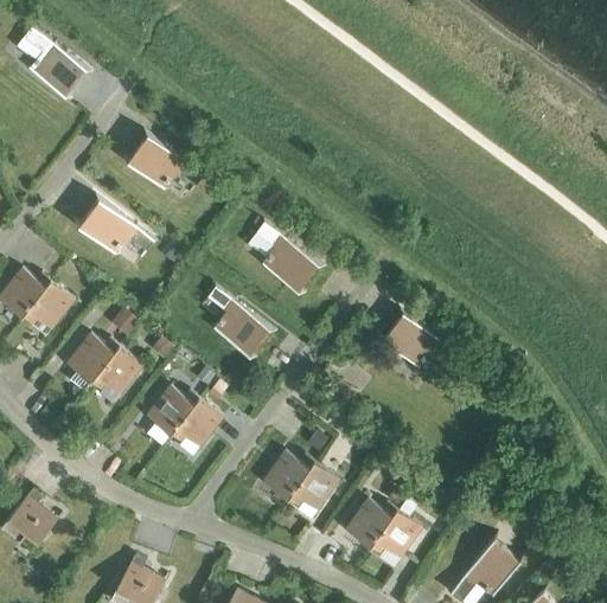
[(30,70),(65,97),(87,69),(32,27),(23,38),(42,53),(30,70)]
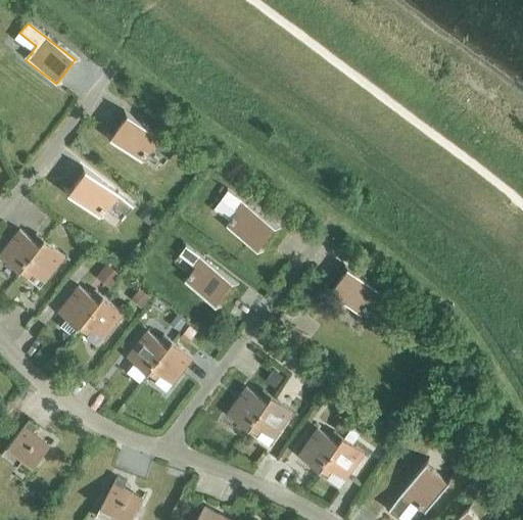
[(169,161),(176,151),(128,115),(110,140),(141,163),(152,149),(169,161)]
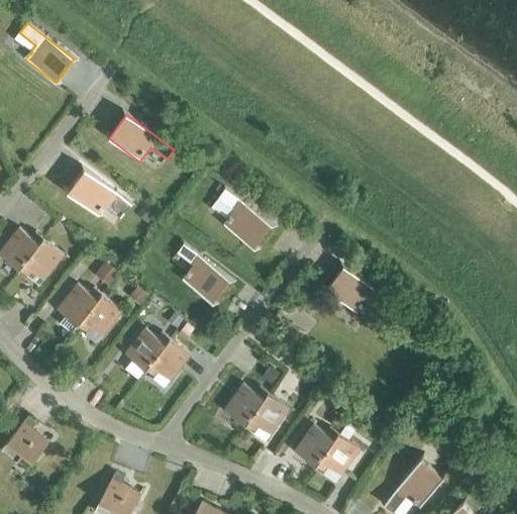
[(125,214),(132,205),(86,170),(68,194),(98,216),(109,202),(125,214)]
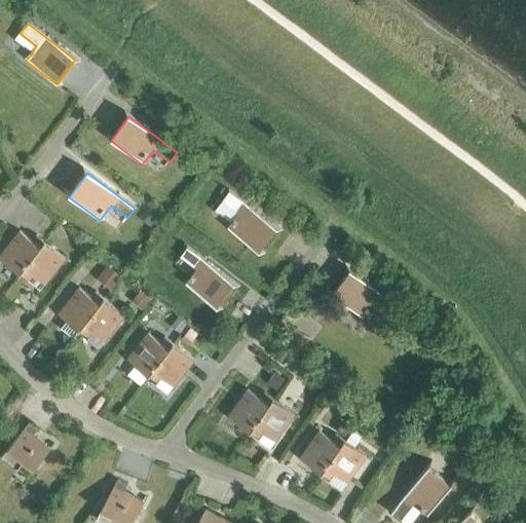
[(227,229),(259,253),(277,228),(229,192),(222,202),(238,215),(227,229)]
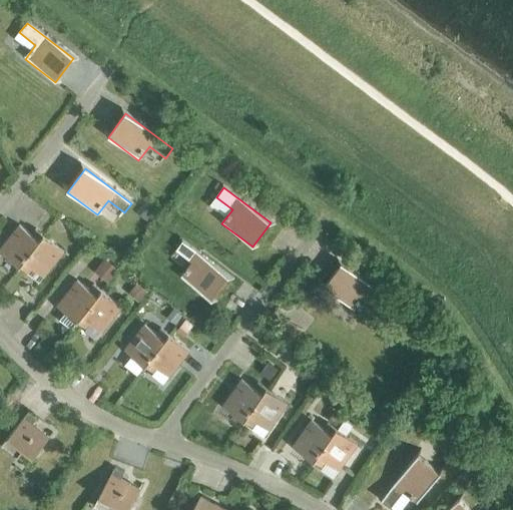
[(0,252),(19,268),(43,237),(35,230),(31,236),(19,226),(0,249),(0,252)]
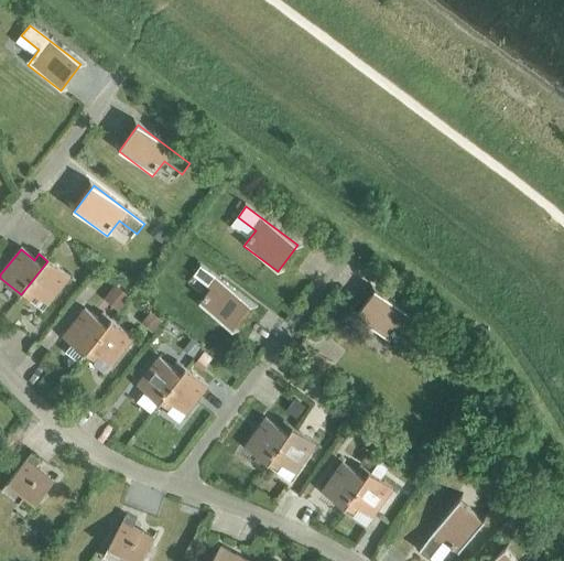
[(47,261),(21,294),(30,302),(34,295),(47,306),(69,279),(47,261)]
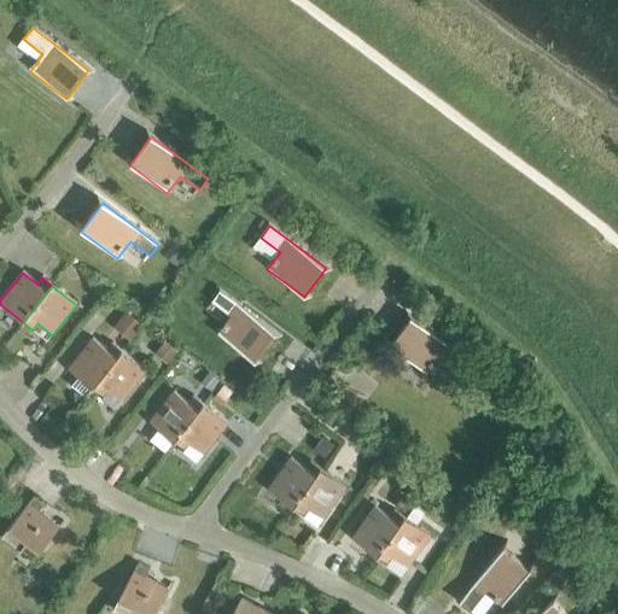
[(217,334),(255,362),(275,334),(220,291),(211,303),(231,317),(217,334)]
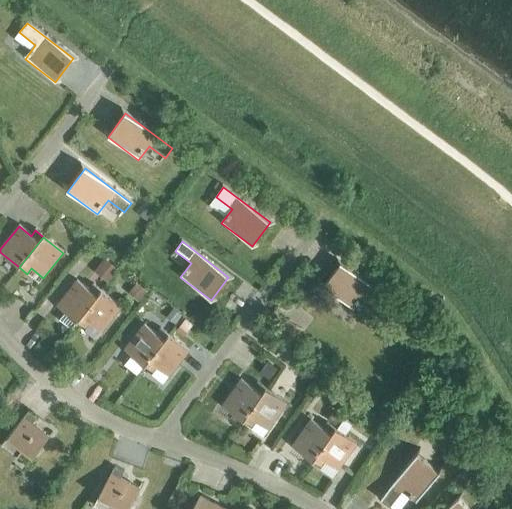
[(380,308),(387,299),(341,264),(323,287),(353,310),(364,296),(380,308)]
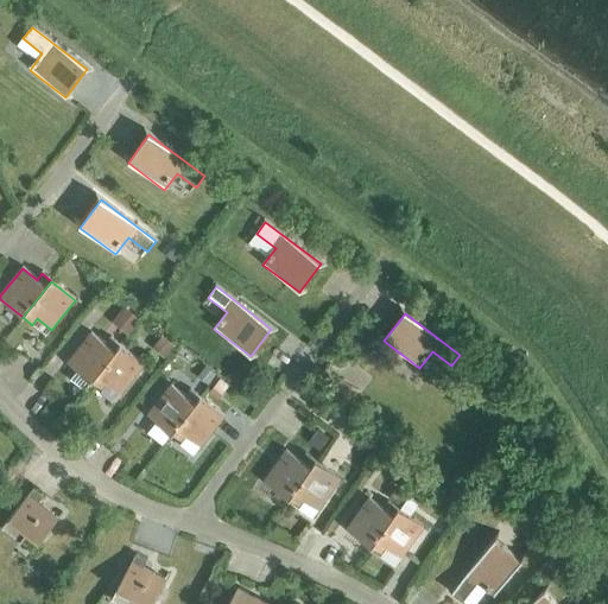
[(90,334),(67,364),(77,372),(70,381),(84,392),(92,383),(120,347),(111,338),(105,345),(90,334)]
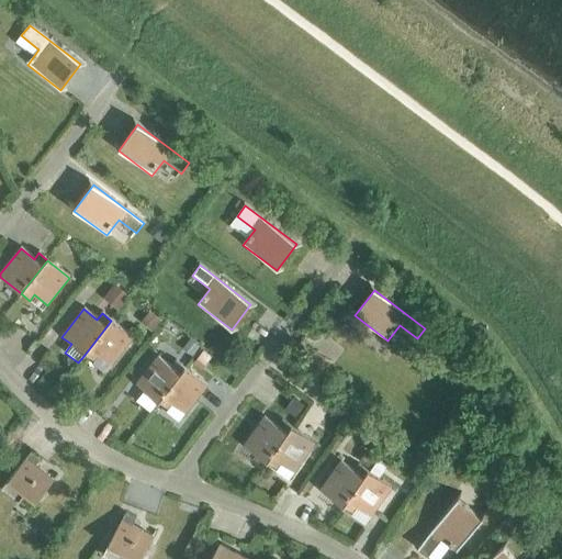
[(111,321),(85,355),(93,361),(98,356),(111,366),(133,338),(111,321)]
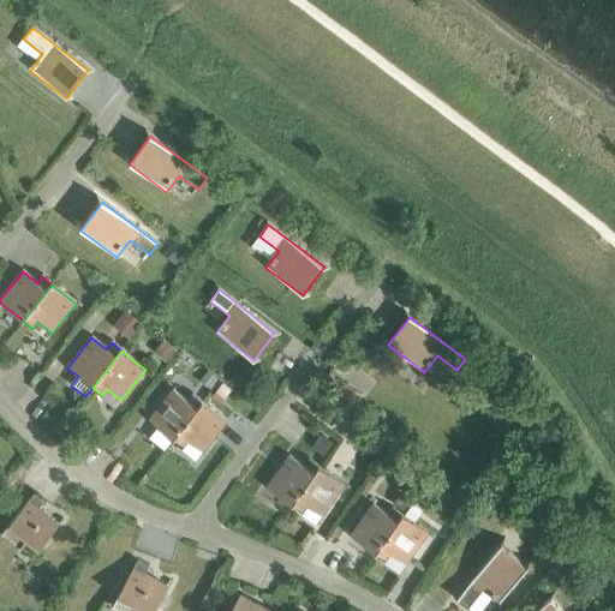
[(173,441),(202,403),(192,395),(187,402),(173,390),(149,421),(173,441)]
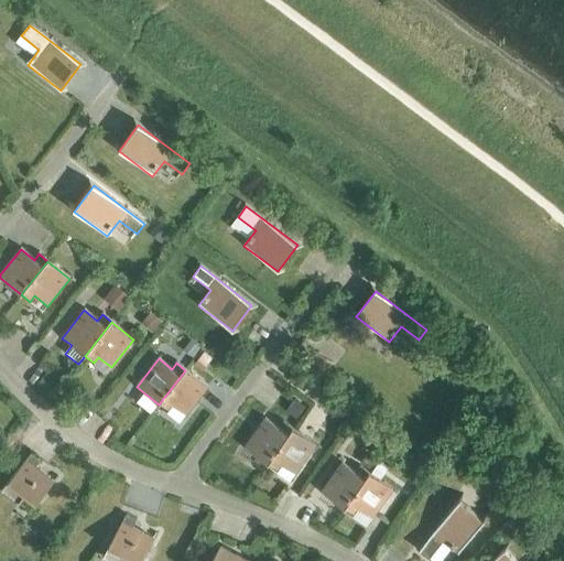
[(185,370),(159,405),(167,411),(173,406),(186,416),(208,388),(185,370)]
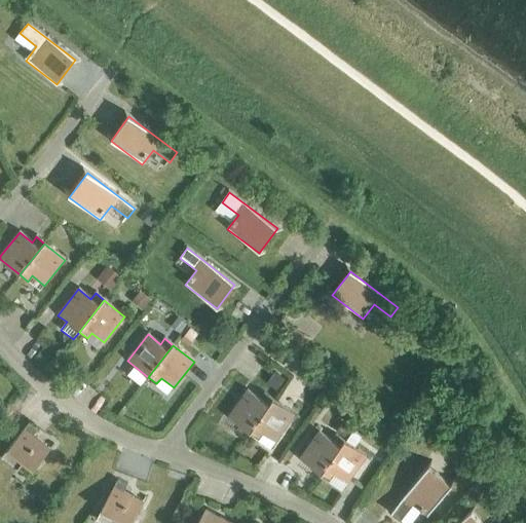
[(250,434),(273,400),(264,394),(260,400),(247,390),(228,418),(250,434)]
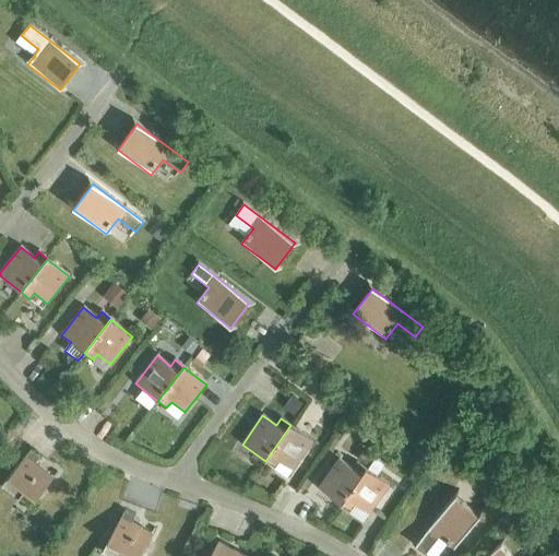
[(290,425),(265,461),(274,468),(280,461),(293,471),(313,441),(290,425)]
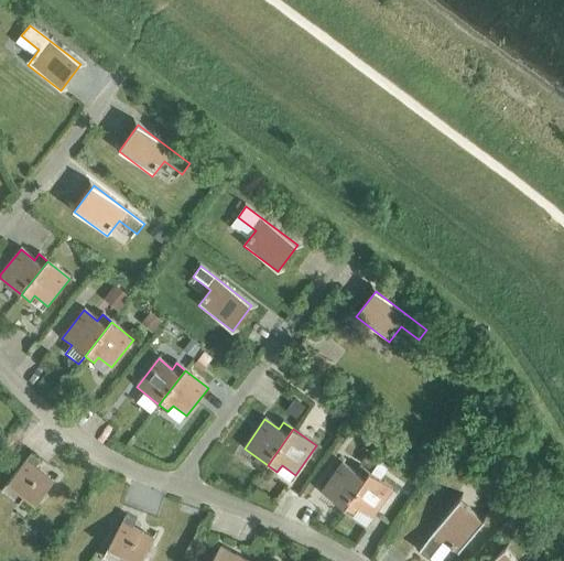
[(25,497),(35,506),(53,483),(35,468),(40,462),(31,454),(1,492),(19,505),(25,497)]
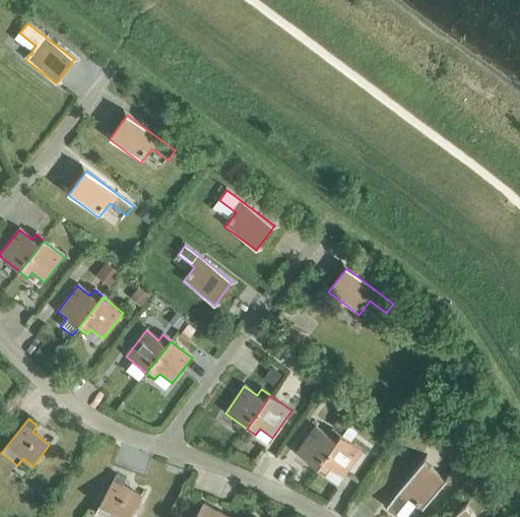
[(317,469),(340,436),(331,431),(327,436),(315,428),(296,454),(317,469)]
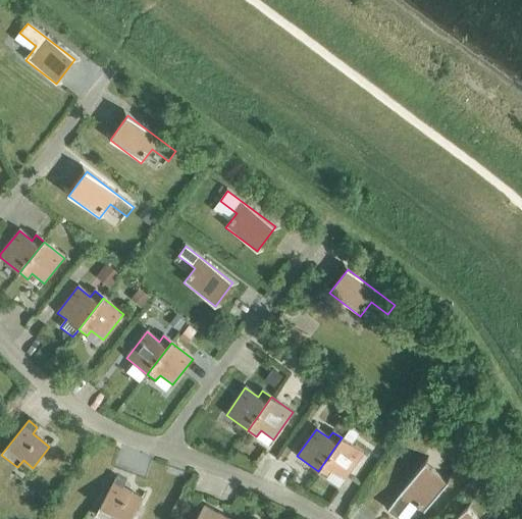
[(342,437),(318,471),(327,477),(331,471),(344,480),(363,454),(342,437)]
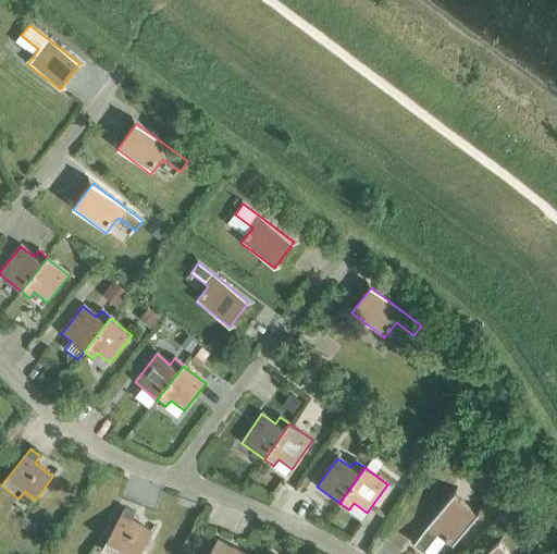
[(437,536),(453,548),(478,515),(453,495),(413,544),(424,553),(437,536)]
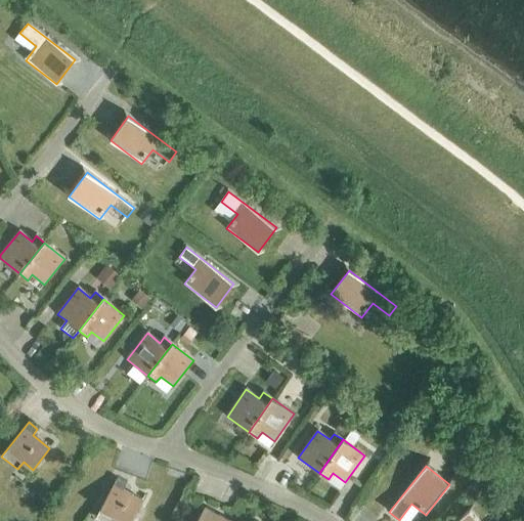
[(119,520),(131,520),(142,501),(123,491),(126,484),(117,479),(95,518),(99,520),(119,520)]
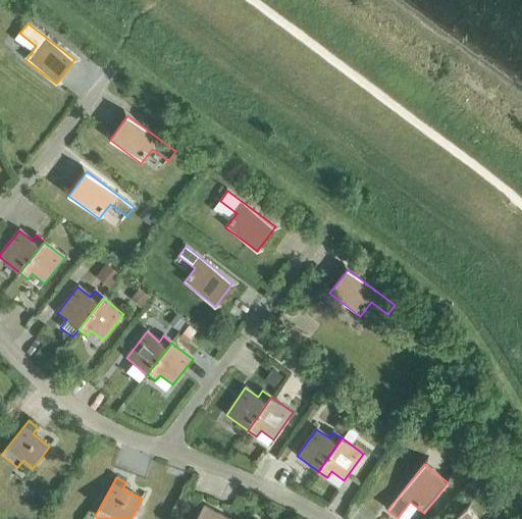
[(225,518),(203,507),(197,518),(225,518)]
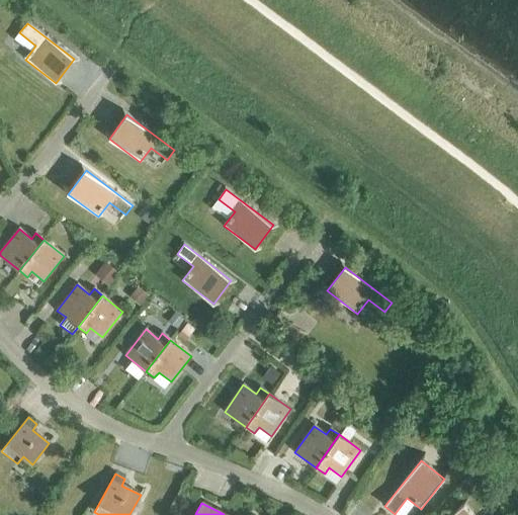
[(471,514),(462,505),(451,514),(471,514)]
